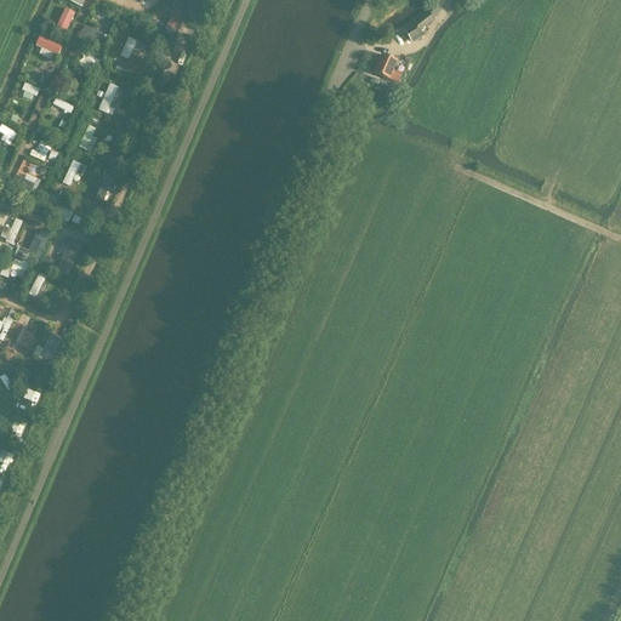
[(177,1),(166,29),(169,29),(176,33),(186,5),(177,1)]
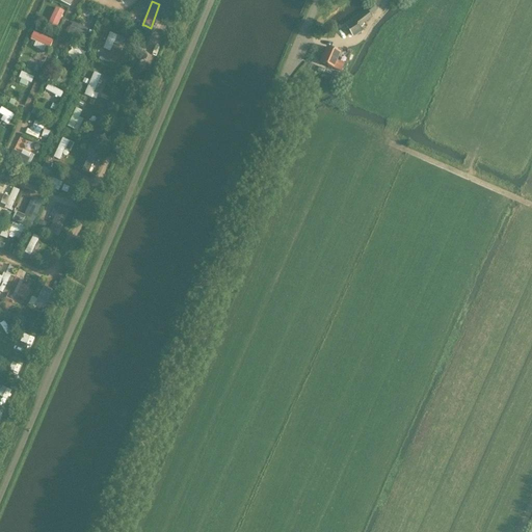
[(354,20),(346,26),(353,36),(362,31),(358,27),(372,17),(371,15),(378,9),(373,3),(366,9),(368,11),(354,20)]
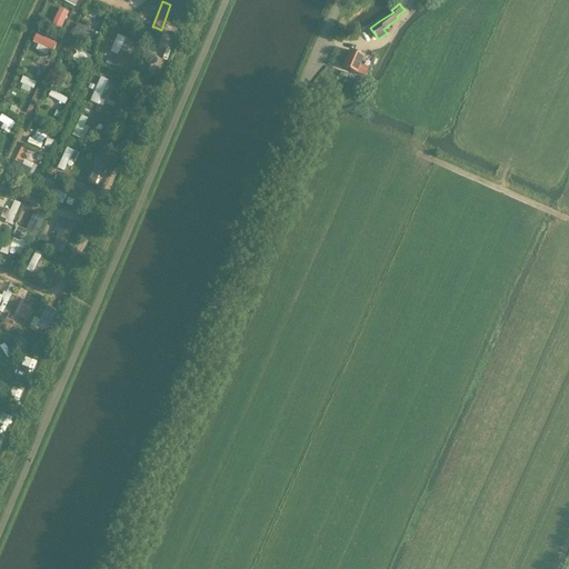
[(59,32),(68,12),(59,9),(50,29),(59,32)]
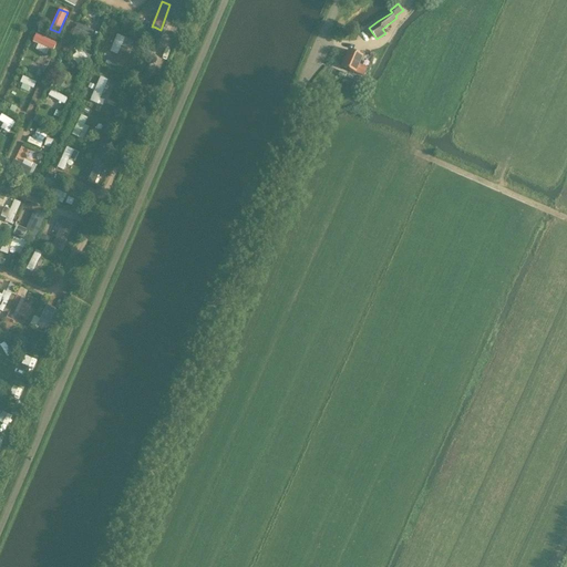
[(142,20),(148,13),(145,10),(138,17),(142,20)]
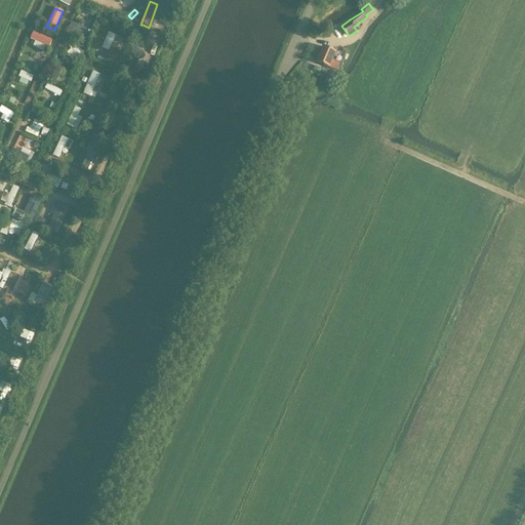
[(69,27),(66,33),(86,42),(89,36),(84,34),(86,29),(72,23),(70,27),(69,27)]
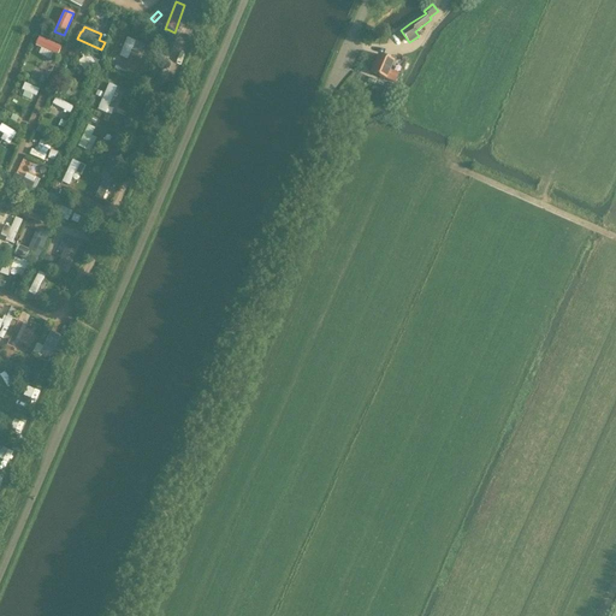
[(39,39),(35,46),(41,49),(39,54),(51,60),(53,54),(57,57),(60,48),(39,39)]
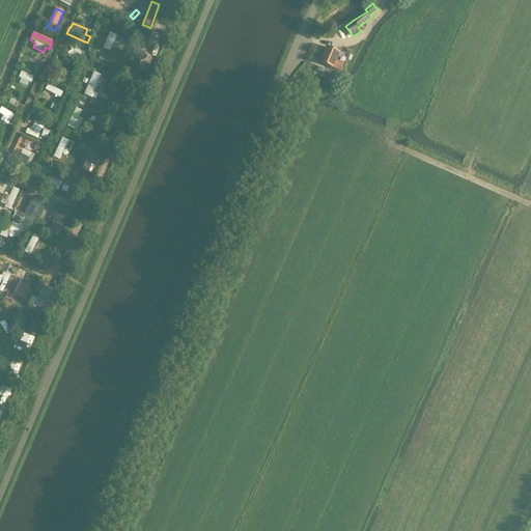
[(110,51),(116,35),(109,33),(103,49),(110,51)]
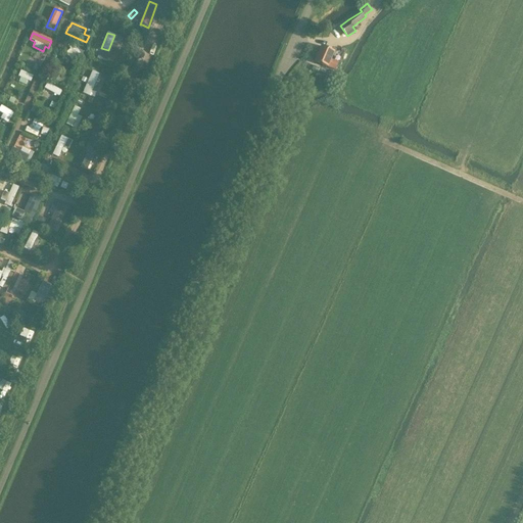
[(120,46),(123,39),(114,35),(111,43),(120,46)]
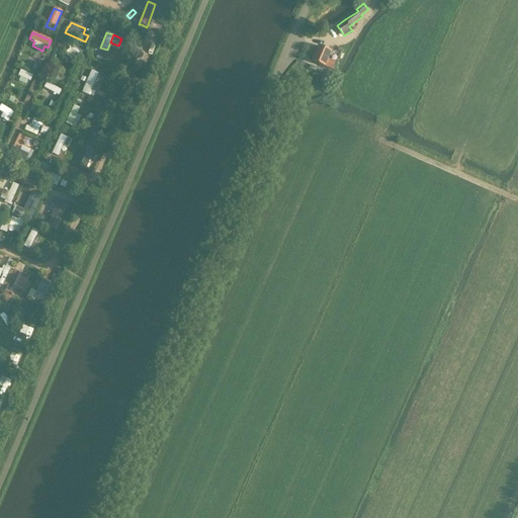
[(81,55),(77,50),(71,42),(67,46),(70,49),(76,57),(77,58),(81,55)]
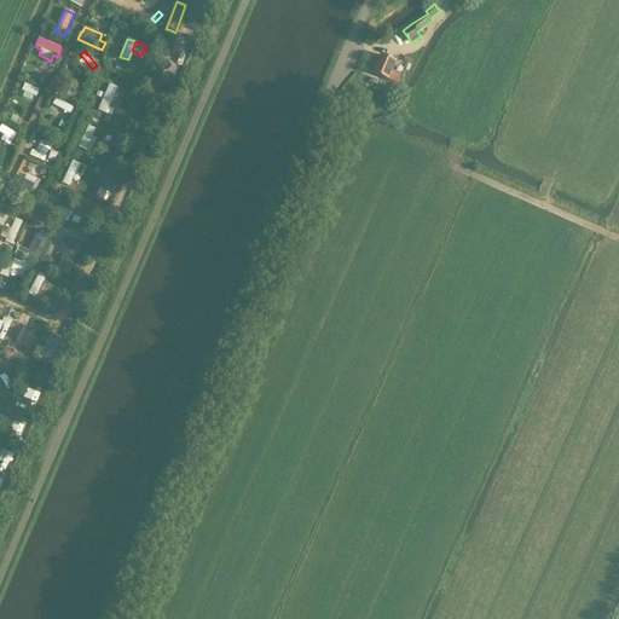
[(100,62),(102,58),(93,55),(92,59),(97,65),(100,62)]
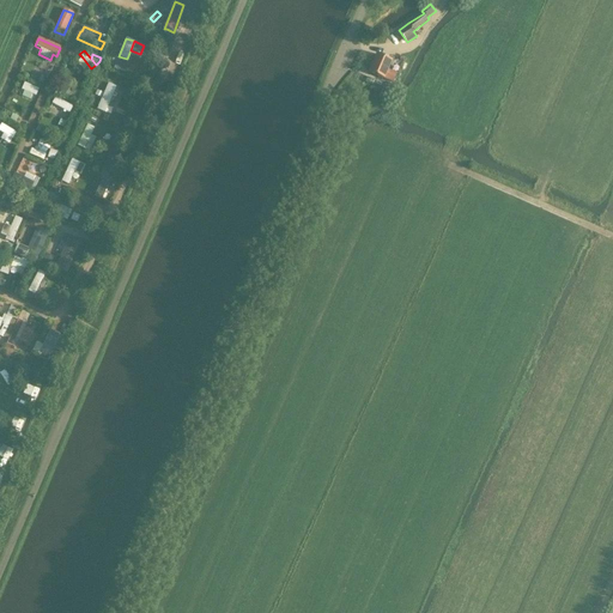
[(376,54),(368,72),(383,79),(393,83),(396,73),(388,70),(392,60),(376,54)]
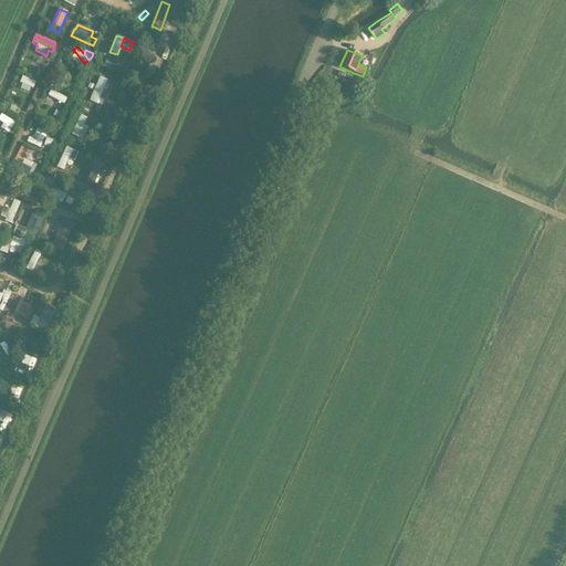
[(40,77),(42,72),(35,69),(32,75),(40,77)]
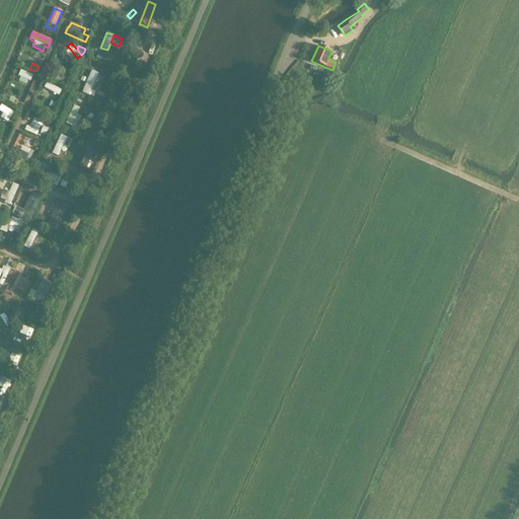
[(30,81),(32,75),(20,70),(18,76),(20,77),(18,82),(25,84),(27,80),(30,81)]
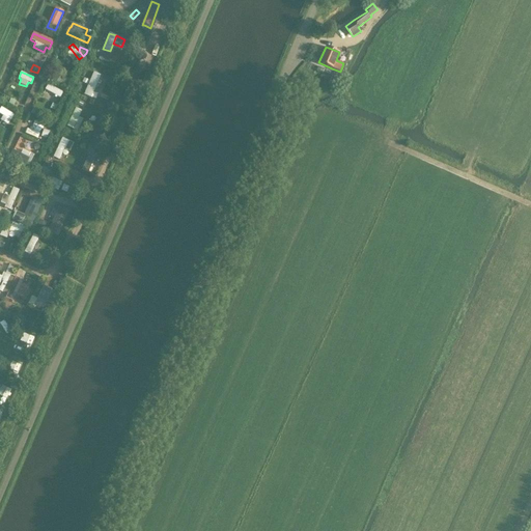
[(90,96),(100,75),(93,73),(85,94),(90,96)]
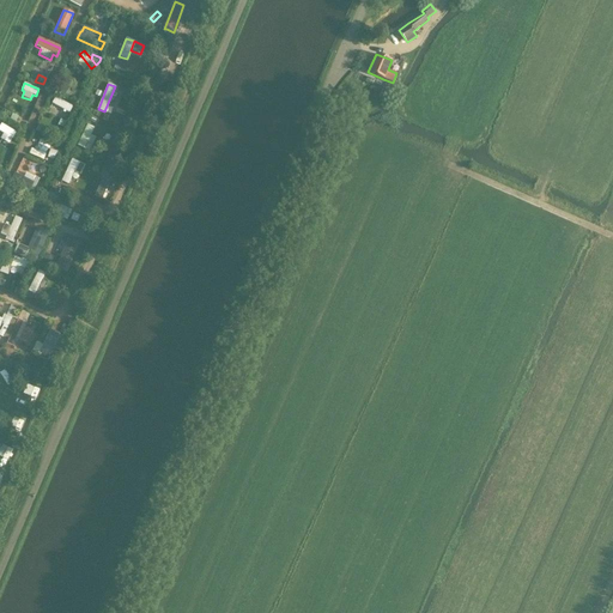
[(68,96),(73,89),(66,85),(62,93),(68,96)]
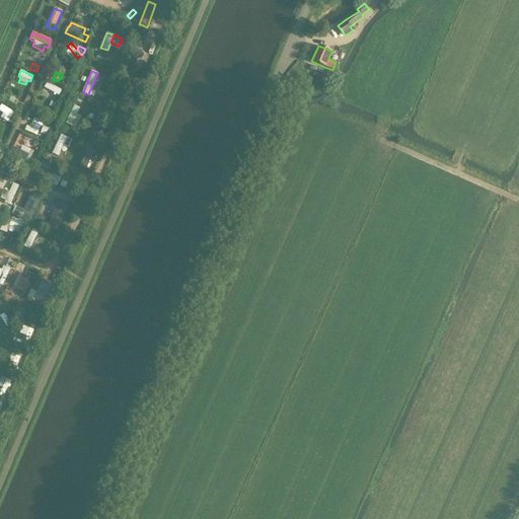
[(67,85),(71,76),(64,72),(59,81),(67,85)]
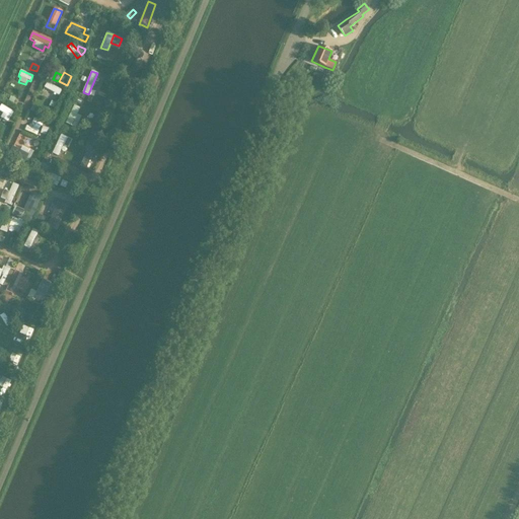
[(59,95),(62,91),(47,83),(45,87),(59,95)]
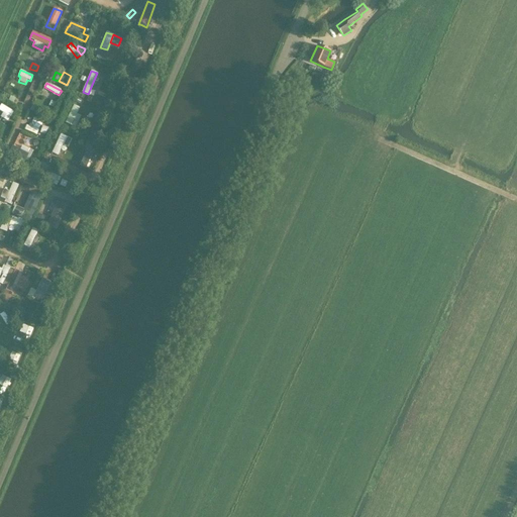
[(1,104),(0,106),(0,116),(8,121),(13,111),(1,104)]
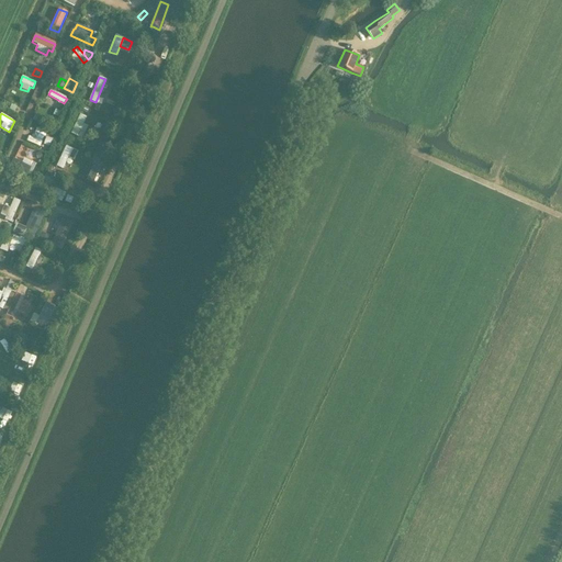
[(87,117),(80,114),(70,134),(82,139),(88,126),(83,124),(87,117)]
